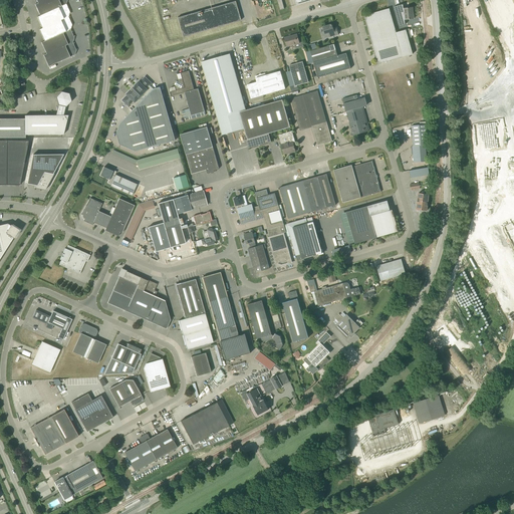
[(57,8),(53,0),(36,0),(38,3),(35,4),(40,15),(57,8)]
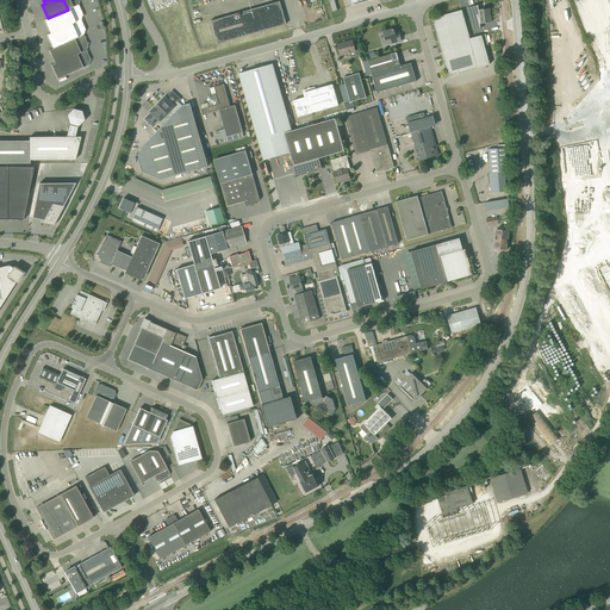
[(279,1),(210,22),(217,44),(286,24),(279,1)]
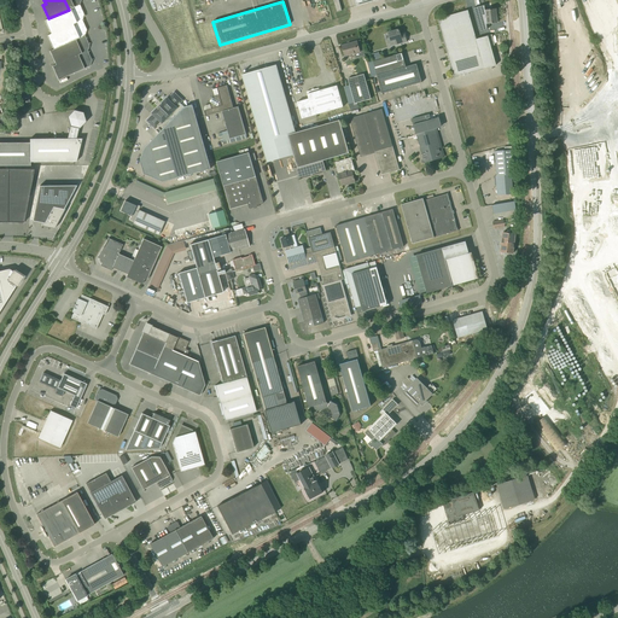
[(80,5),(69,10),(48,18),(45,21),(51,34),(47,35),(53,50),(85,35),(87,30),(82,21),(85,15),(80,5)]
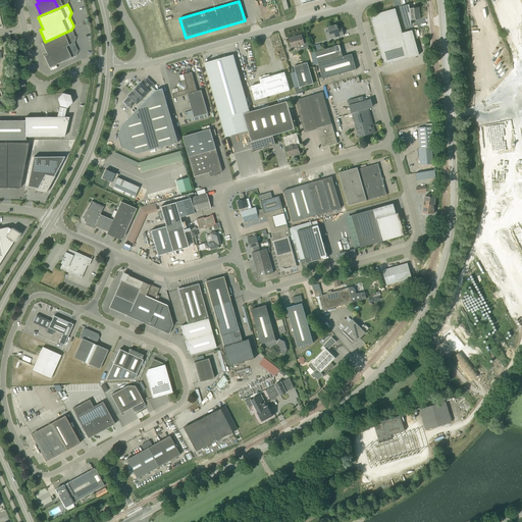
[(406,27),(412,24),(411,20),(420,19),(419,7),(410,8),(410,4),(400,7),(406,27)]
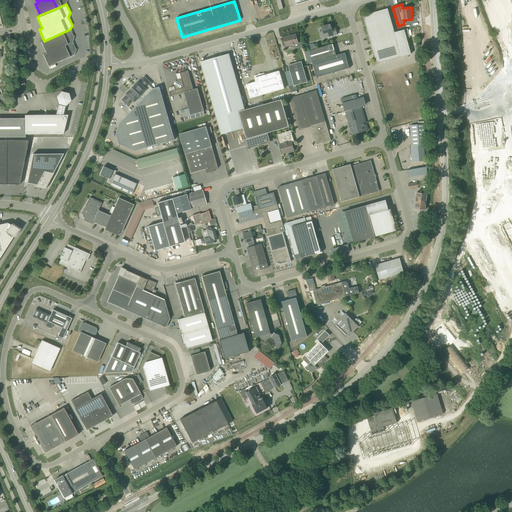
[(363,15),(377,64),(411,54),(404,30),(395,32),(388,8),(363,15)]
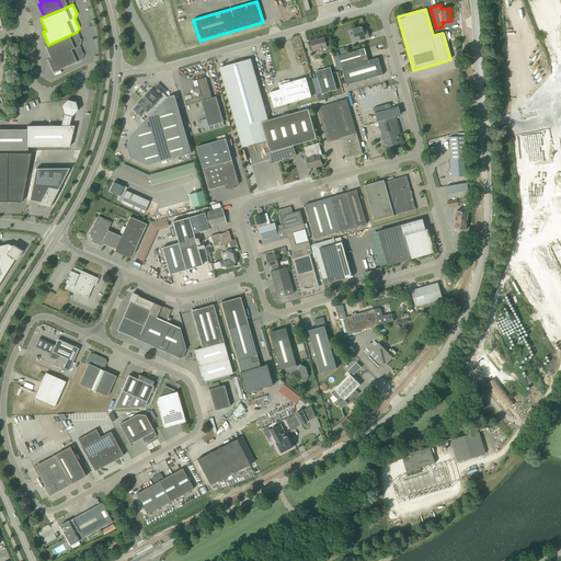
[(358,37),(359,41),(369,37),(367,31),(364,31),(363,26),(353,30),(355,38),(358,37)]
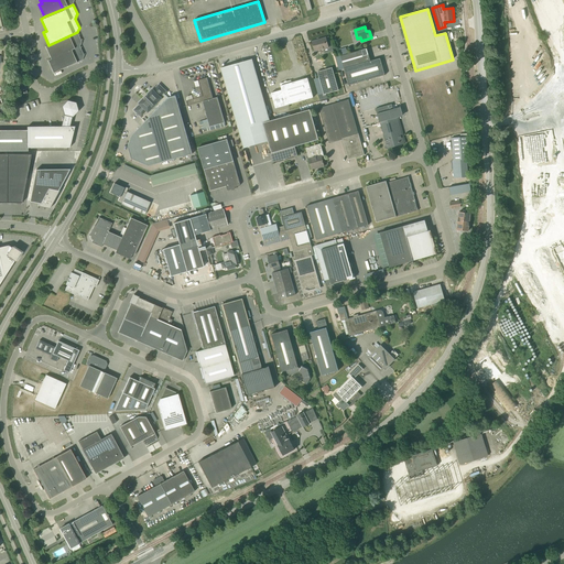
[(49,45),(45,46),(51,58),(47,61),(53,73),(82,61),(84,55),(79,46),(82,42),(77,32),(49,45)]
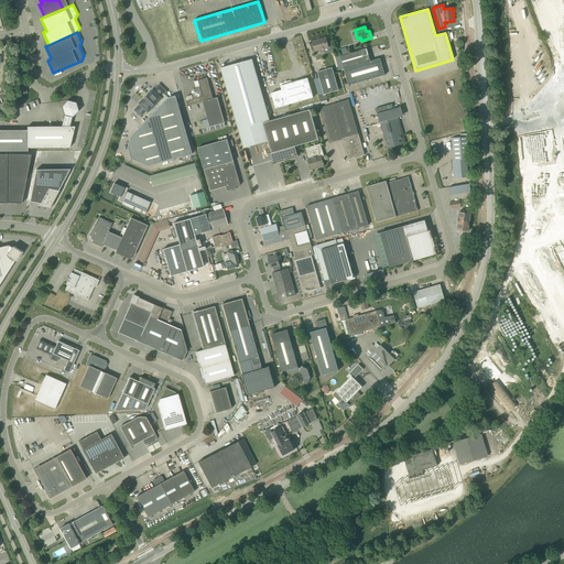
[(315,51),(324,49),(325,53),(333,51),(332,45),(328,46),(326,38),(312,42),(315,51)]
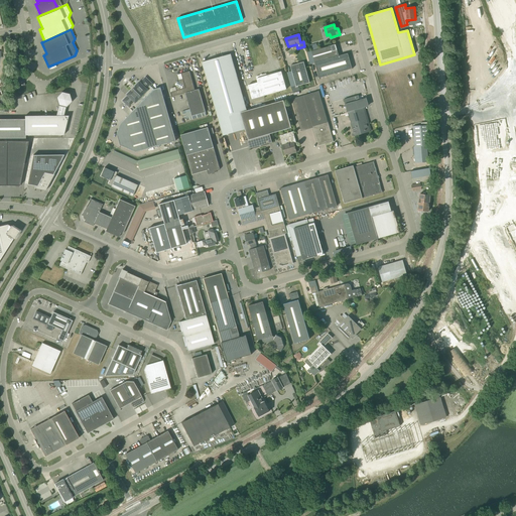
[(314,62),(332,58),(339,55),(336,44),(311,51),(314,62)]
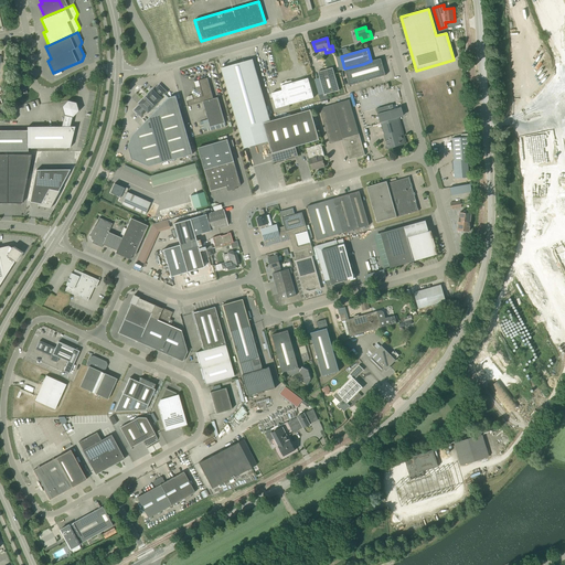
[(363,64),(368,81),(386,75),(381,59),(371,61),(363,64)]
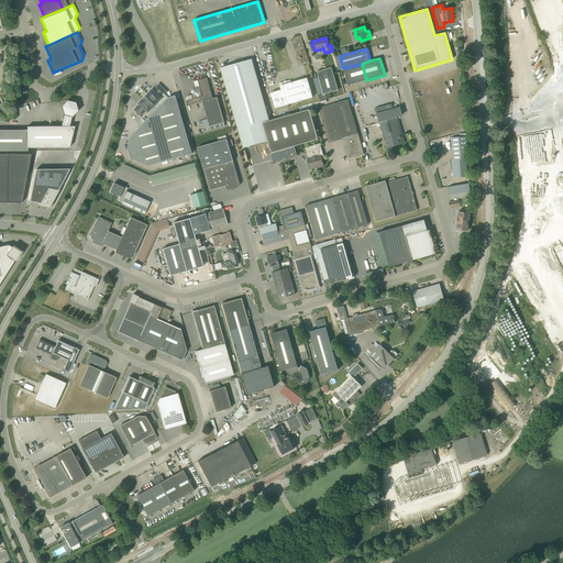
[(262,94),(253,64),(252,59),(220,68),(230,103),(243,147),(268,141),(272,152),(267,153),(268,156),(271,155),(273,161),(272,161),(272,162),(297,155),(295,146),(318,140),(310,110),(269,121),(262,94)]
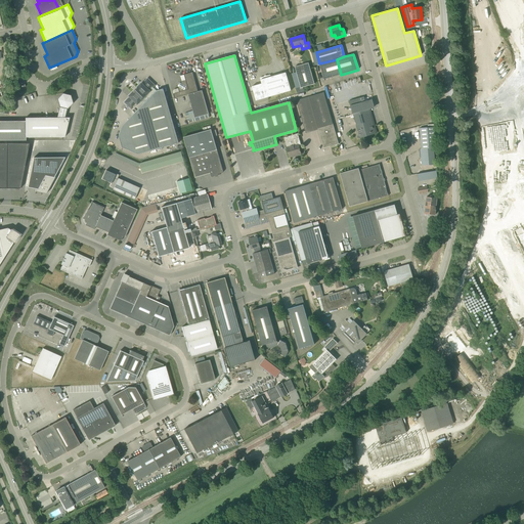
[(337,59),(319,63),(324,80),(341,75),(337,59)]
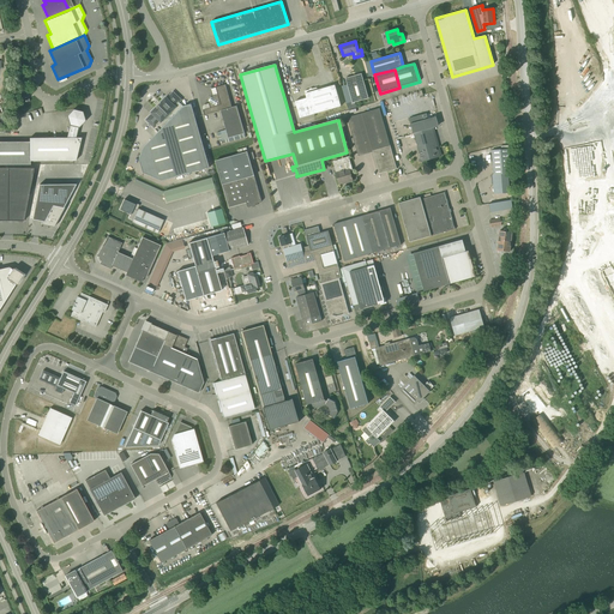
[(356,107),(355,102),(368,98),(361,73),(345,78),(351,101),(347,103),(348,110),(356,107)]
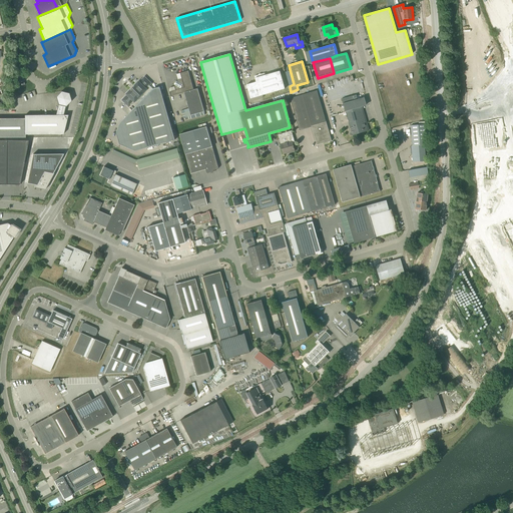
[(193,89),(189,75),(188,71),(180,73),(176,74),(178,80),(177,81),(176,81),(174,84),(175,85),(174,86),(168,88),(171,96),(184,92),(190,115),(204,111),(198,88),(193,89)]
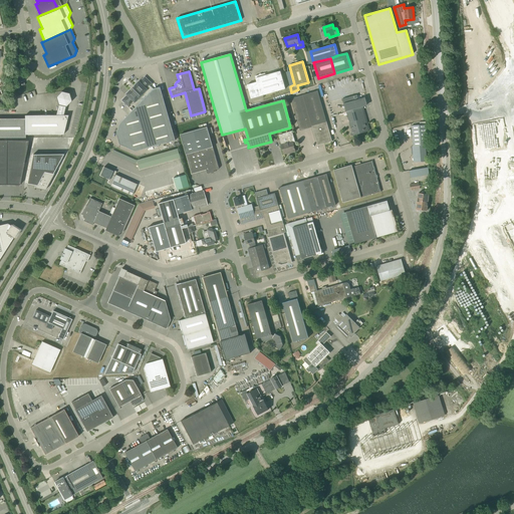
[(266,75),(271,93),(285,89),(280,71),(266,75)]
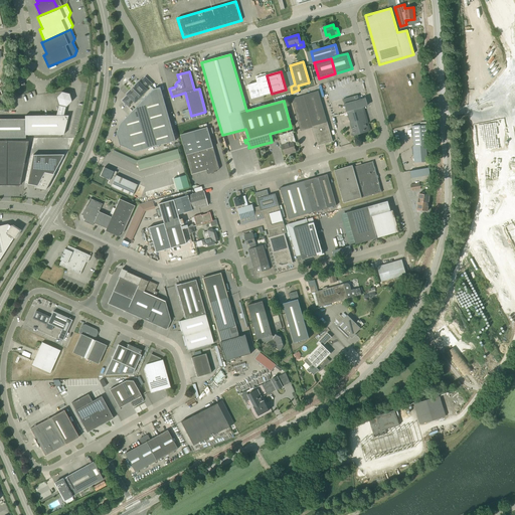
[(247,84),(251,99),(272,94),(267,75),(266,73),(255,76),(258,82),(247,84)]
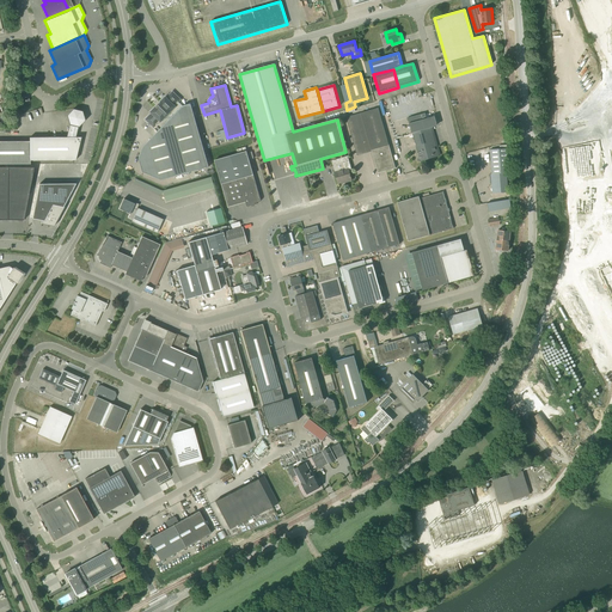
[(28,93),(20,96),(18,97),(20,104),(30,101),(28,93)]
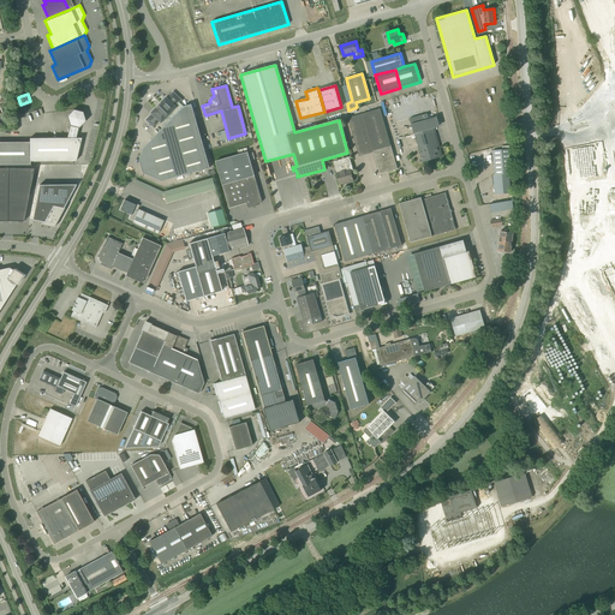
[(143,173),(144,173),(162,181),(210,167),(192,105),(184,107),(179,101),(179,100),(173,94),(167,101),(166,100),(162,105),(161,103),(157,107),(159,108),(154,113),(155,113),(149,120),(155,126),(156,125),(161,130),(144,148),(139,160),(143,173)]
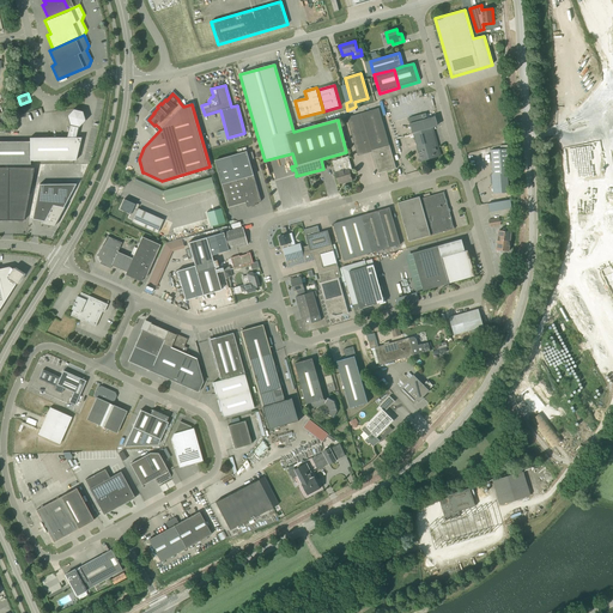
[(362,113),(347,117),(358,156),(372,151),(378,174),(396,169),(380,108),(362,113)]
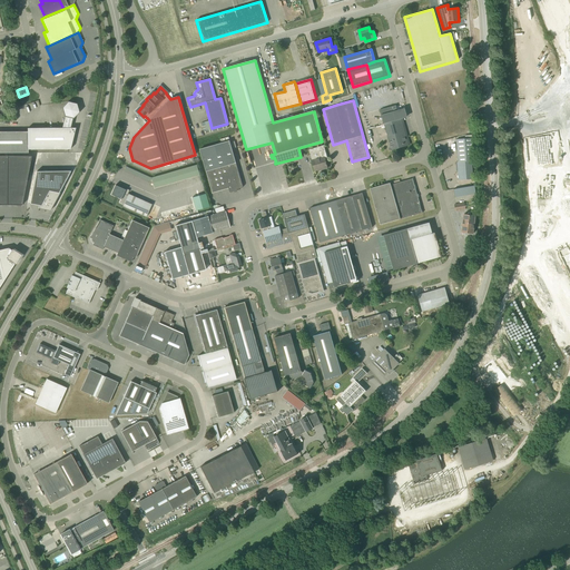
[(0,153),(28,153),(28,149),(70,149),(76,128),(70,128),(72,119),(74,119),(79,112),(77,104),(68,101),(61,108),(65,117),(62,128),(28,128),(28,131),(0,131),(0,153)]
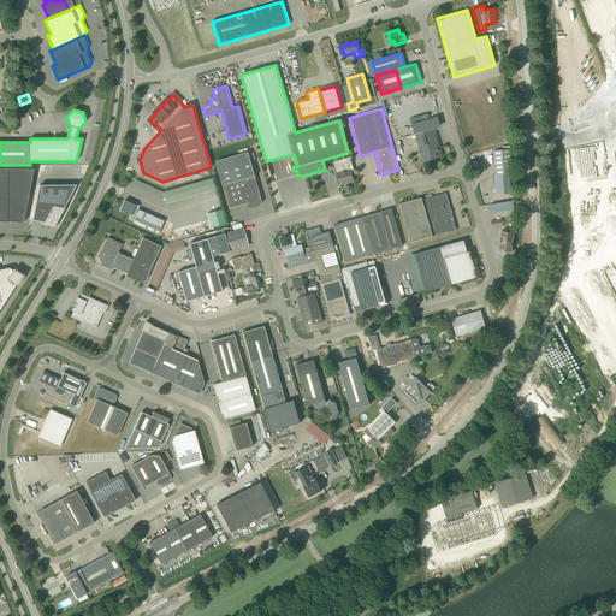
[(410,119),(414,134),(440,126),(437,117),(430,119),(428,114),(410,119)]
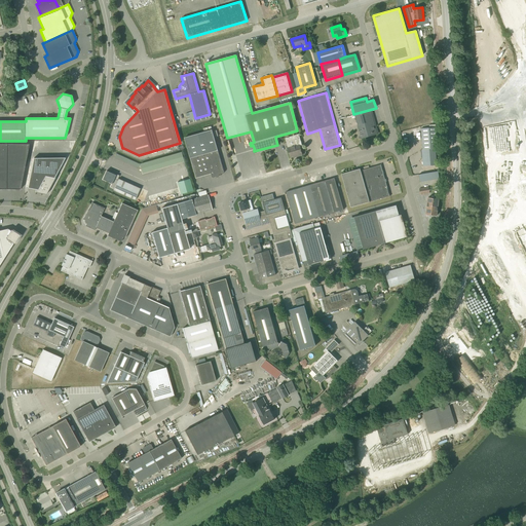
[(371,110),(363,112),(354,114),(360,129),(375,125),(371,110)]
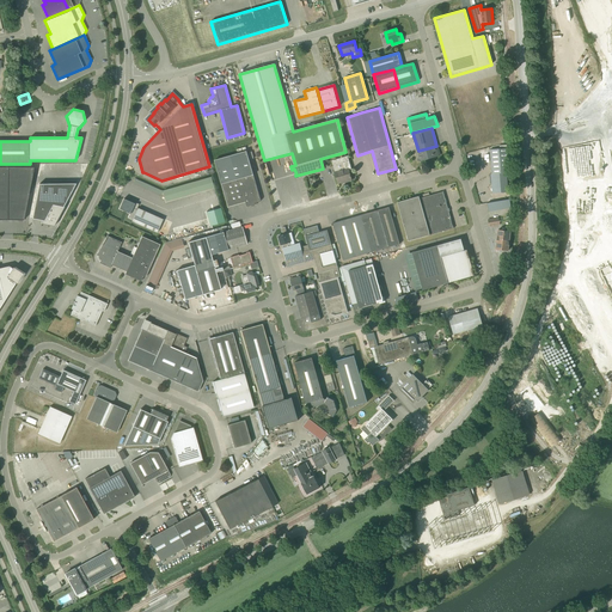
[(421,161),(439,155),(436,146),(418,151),(421,161)]
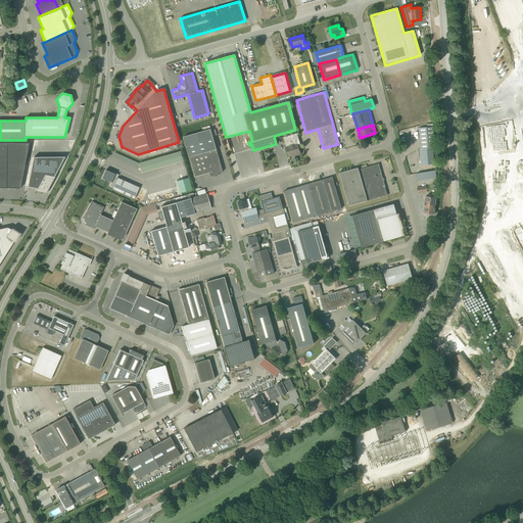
[(436,147),(434,127),(419,128),(421,148),(420,148),(421,165),(434,164),(433,147),(436,147)]
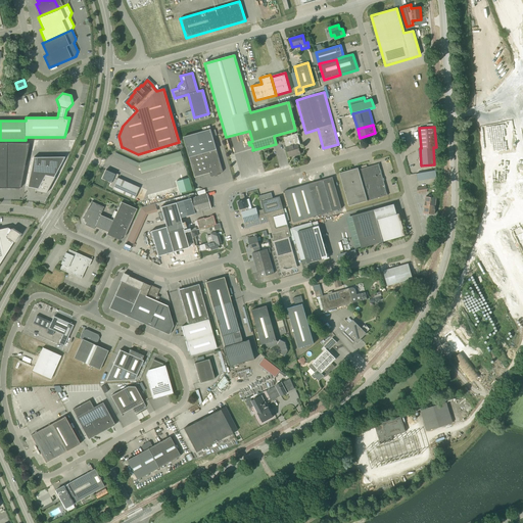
[(184,137),(189,156),(195,177),(210,173),(211,177),(218,175),(218,174),(222,173),(223,171),(217,149),(210,129),(184,137)]
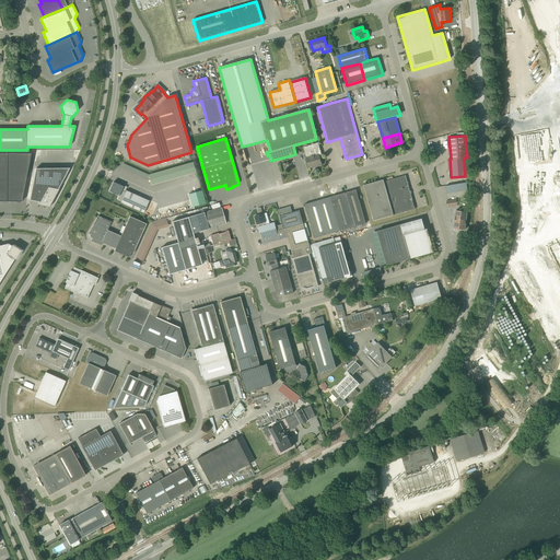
[(308,158),(306,158),(310,167),(316,165),(316,167),(322,165),(319,158),(323,156),(318,142),(312,144),(313,149),(307,151),(308,158)]
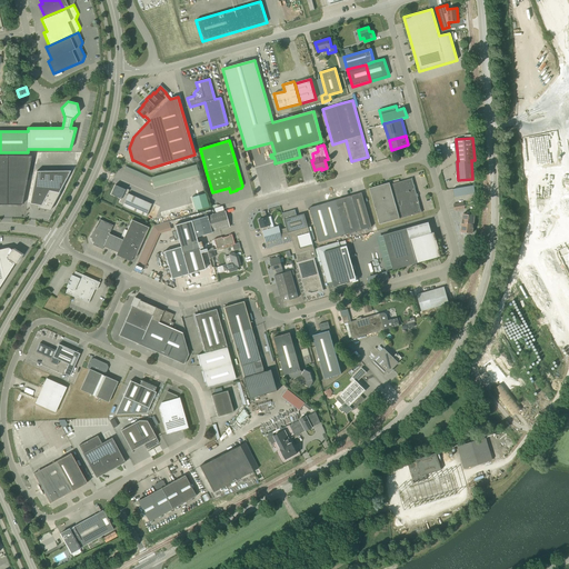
[(8,156),(8,205),(13,205),(13,206),(20,206),(20,205),(22,205),(31,156),(8,156)]
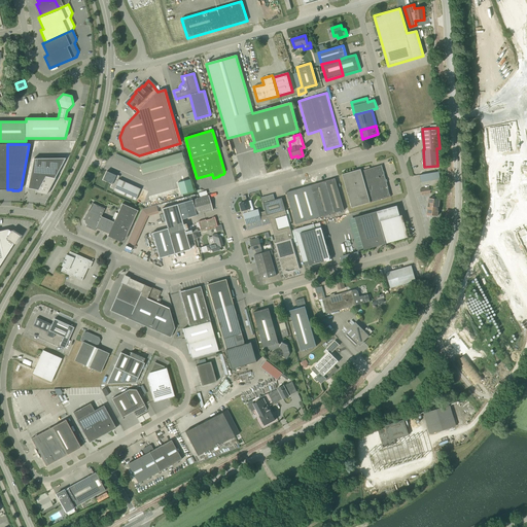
[(183,152),(141,163),(143,173),(186,163),(183,152)]
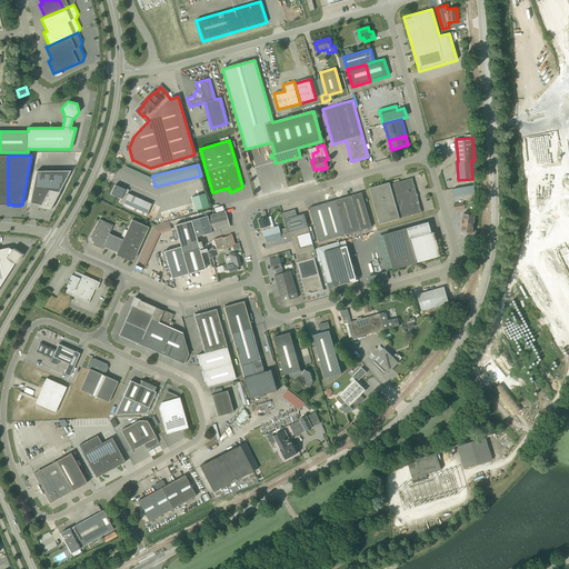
[(133,168),(131,171),(151,181),(152,178),(133,168)]
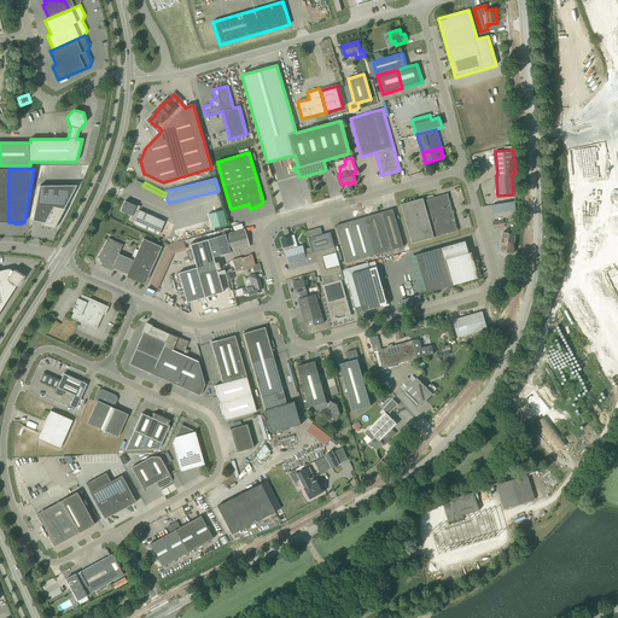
[(65,209),(64,209),(76,186),(40,186),(33,221),(42,222),(41,226),(54,228),(65,209)]
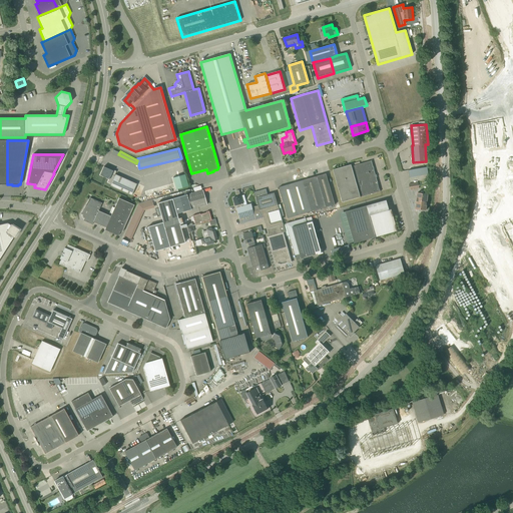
[(343,202),(381,191),(372,160),(352,166),(352,164),(333,169),(343,202)]
